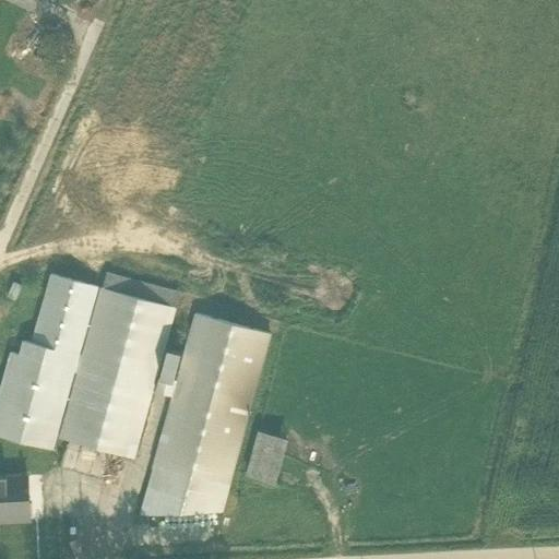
[(102,287),(174,307),(179,292),(106,272),(102,287)]
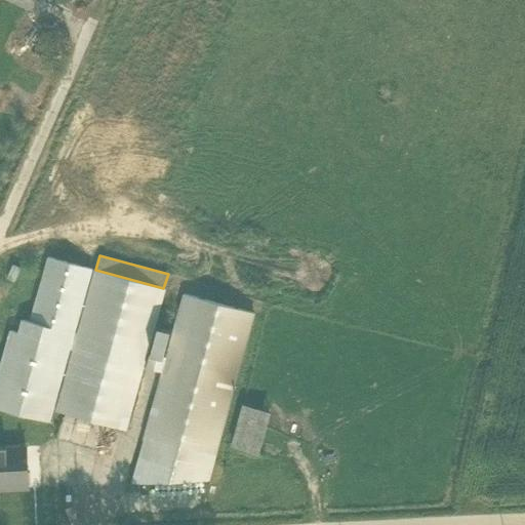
[(92,269),(47,257),(30,322),(23,320),(19,333),(10,330),(0,369),(0,409),(50,423),(92,269)]
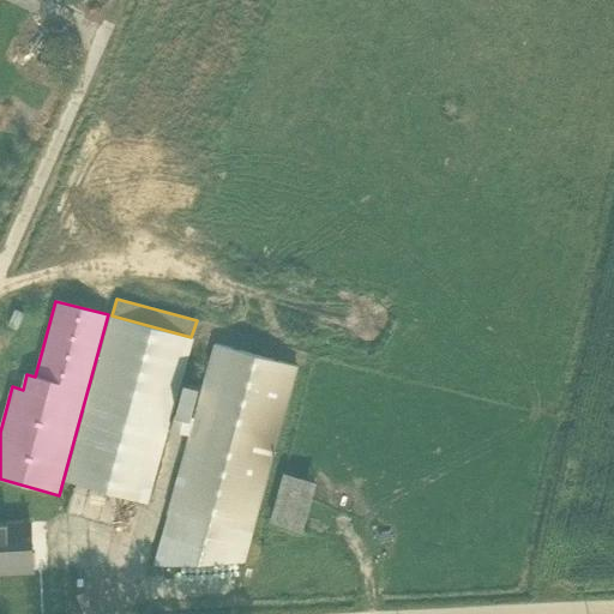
[(190,434),(154,564),(242,564),(295,366),(215,344),(193,417),(192,416),(199,387),(185,384),(176,413),(173,411),(193,338),(191,337),(112,315),(109,315),(64,481),(148,504),(168,429),(190,434)]
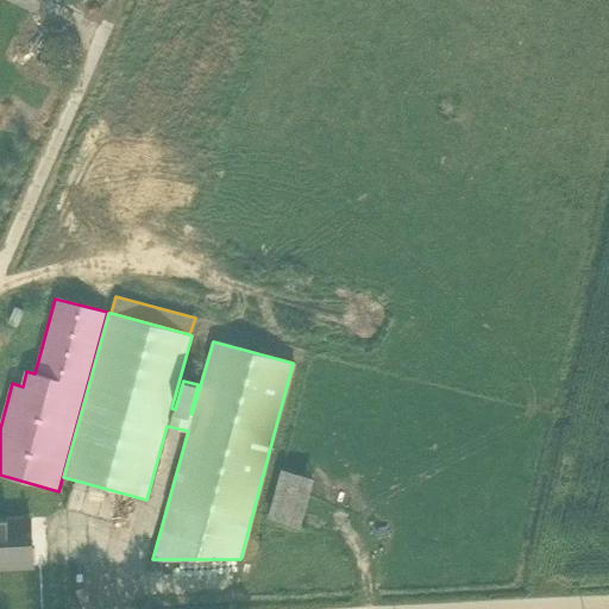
[(267,518),(300,527),(313,479),(280,470),(267,518)]
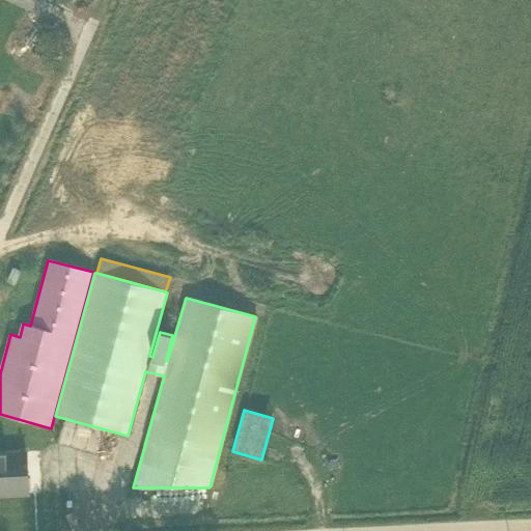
[(0,495),(28,494),(25,450),(6,451),(6,453),(0,453),(0,495)]
